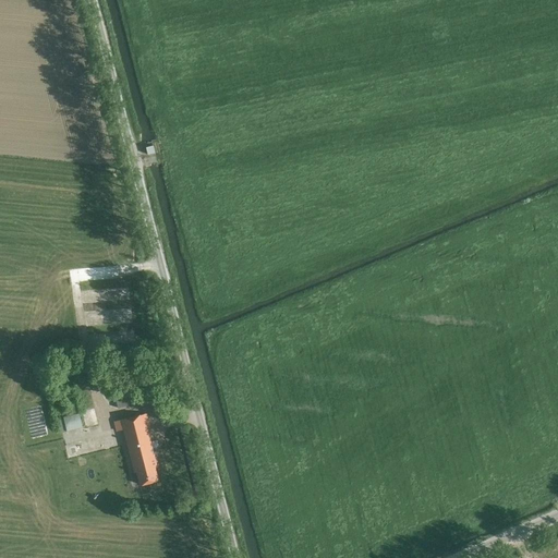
[(153,145),(146,147),(147,154),(155,153),(153,145)]
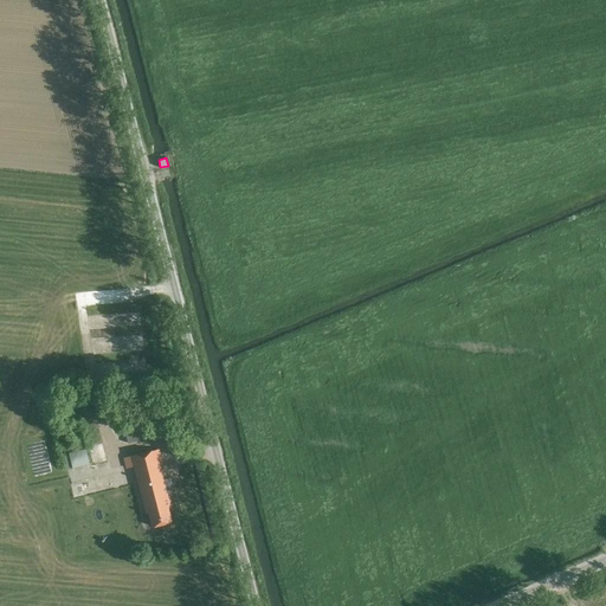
[(118,366),(139,365),(137,352),(144,352),(143,335),(92,339),(95,363),(118,362),(118,366)]
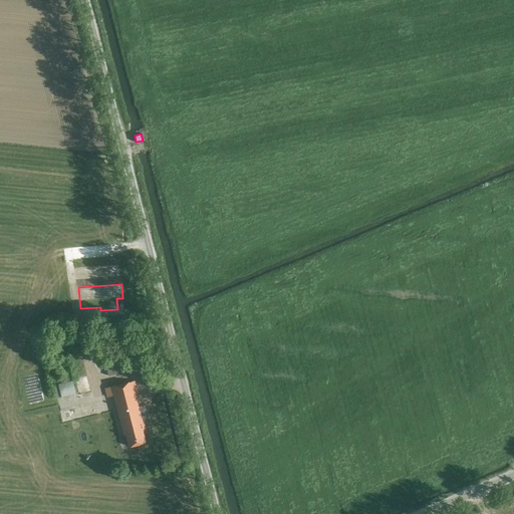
[(74,378),(85,375),(78,352),(68,355),(74,378)]
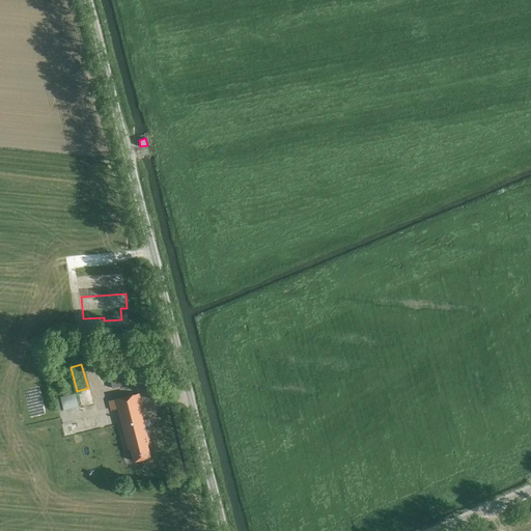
[(108,372),(112,388),(146,380),(144,367),(132,370),(131,367),(108,372)]
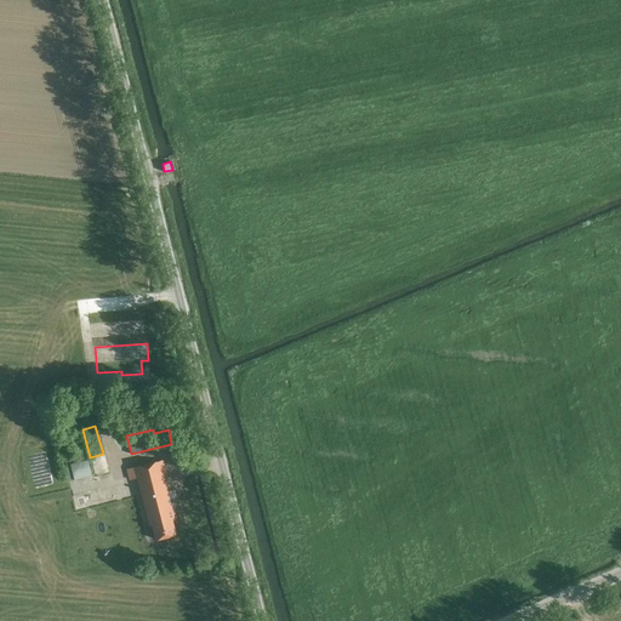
[(66,482),(90,476),(85,459),(61,465),(66,482)]
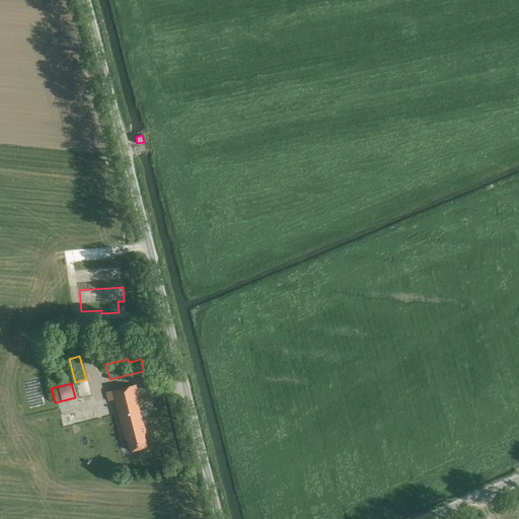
[(108,400),(115,399),(125,438),(127,438),(130,451),(147,447),(144,434),(146,433),(137,395),(139,395),(136,384),(106,392),(108,400)]
